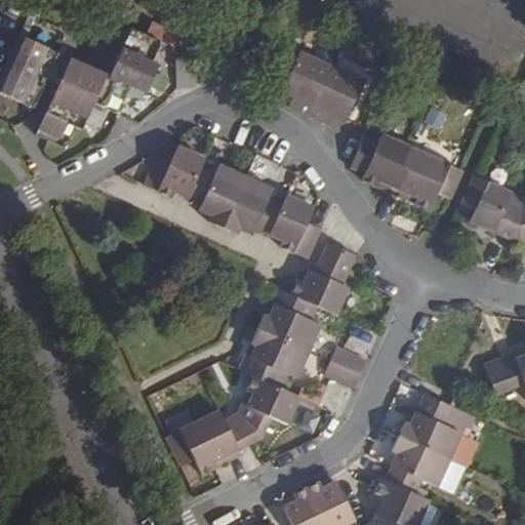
[(213,0),(198,0),(197,4),(209,9),(213,0)]
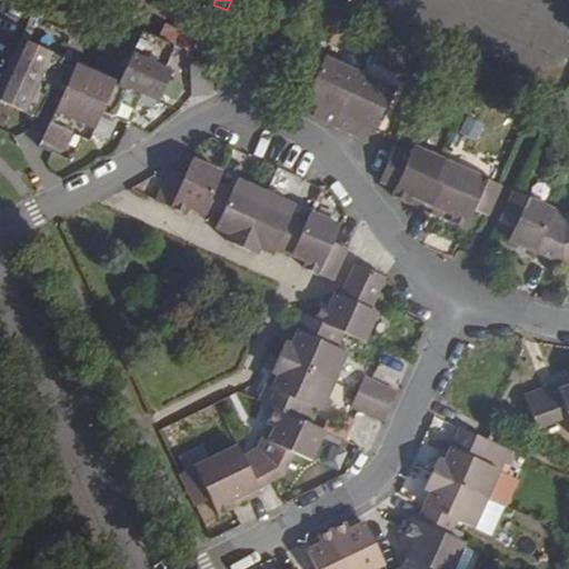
[(160,40),(171,46),(190,55),(197,40),(166,27),(160,40)]
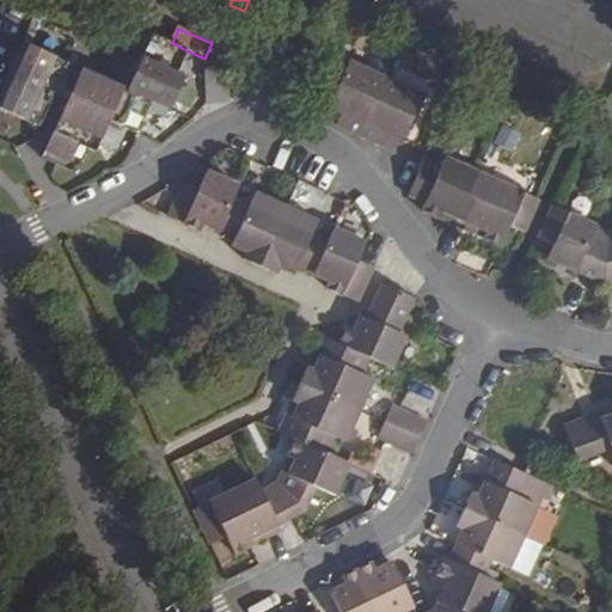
[(175,74),(184,49),(172,43),(167,42),(151,35),(126,91),(80,72),(41,158),(73,173),(85,148),(91,152),(106,117),(136,132),(150,102),(166,109),(179,78),(175,74)]
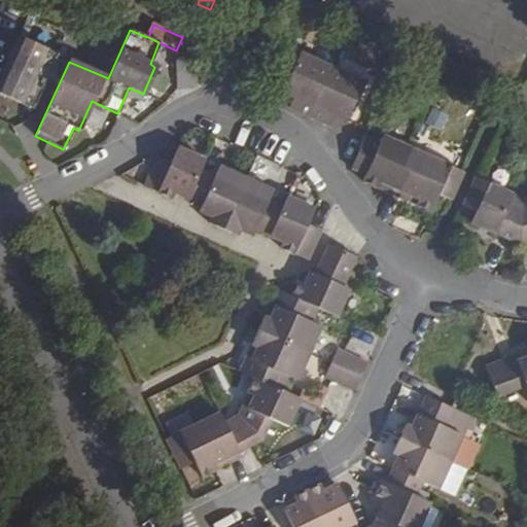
[(19,40),(0,80),(0,96),(32,110),(56,57),(19,40)]
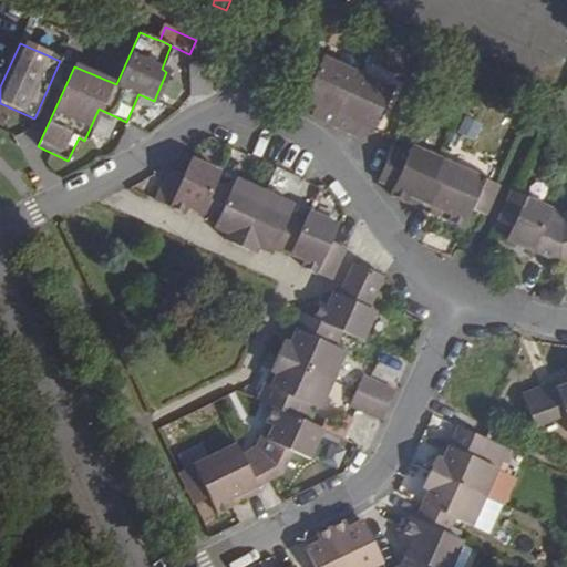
[(334,126),(358,74),(323,59),(305,100),(317,105),(312,116),(334,126)]
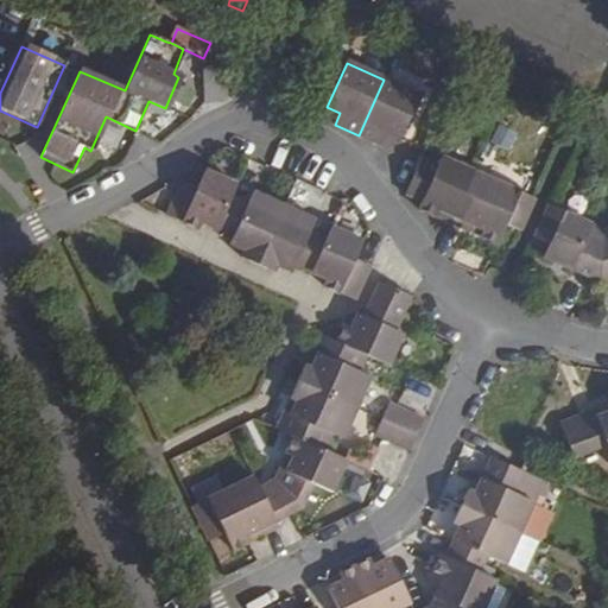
[(227,67),(204,69),(208,103),(229,100),(227,67)]
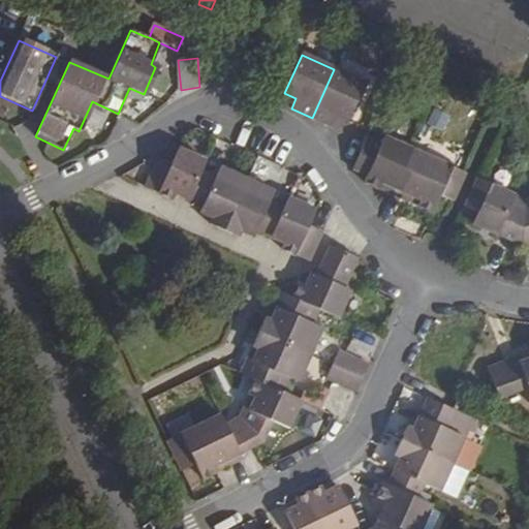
[(366,85),(334,69),(312,118),(333,127),(337,117),(348,122),(366,85)]
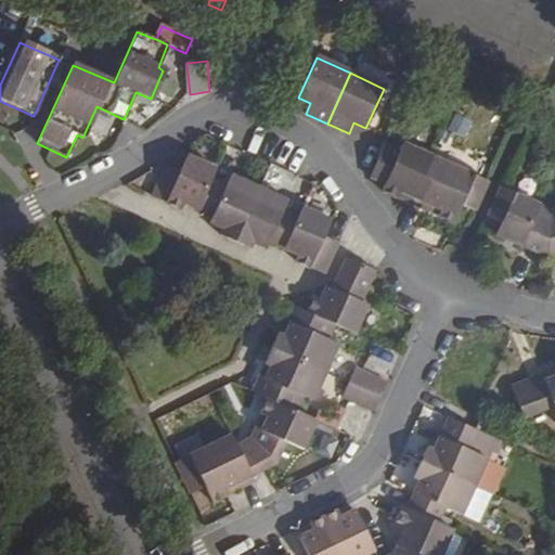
[(400,153),(385,146),(384,149),(370,179),(384,185),(382,192),(400,199),(403,193),(414,198),(433,157),(404,144),(400,153)]
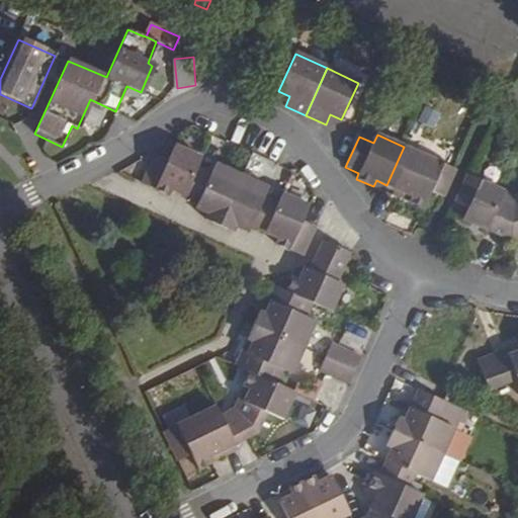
[(151,164),(143,184),(171,196),(174,191),(185,196),(197,168),(202,158),(176,147),(171,160),(162,156),(155,162),(151,164)]
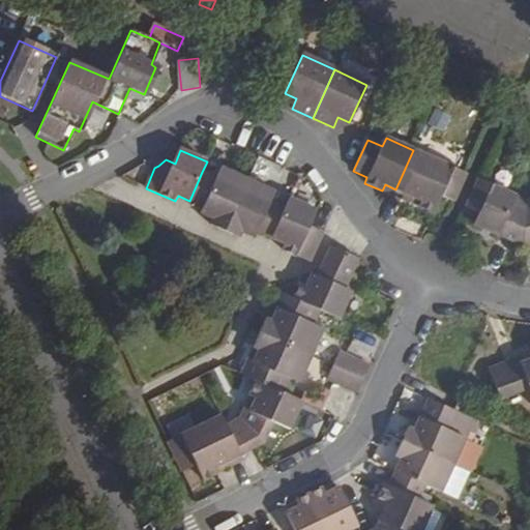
[(467,173),(413,150),(395,189),(393,196),(409,202),(411,197),(422,201),(420,207),(434,213),(442,196),(454,202),(467,173)]
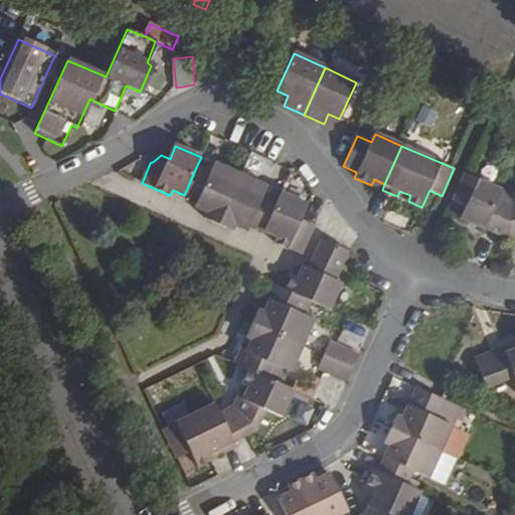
[(196,167),(184,195),(197,203),(196,207),(209,213),(207,219),(219,226),(241,175),(214,163),(210,173),(196,167)]
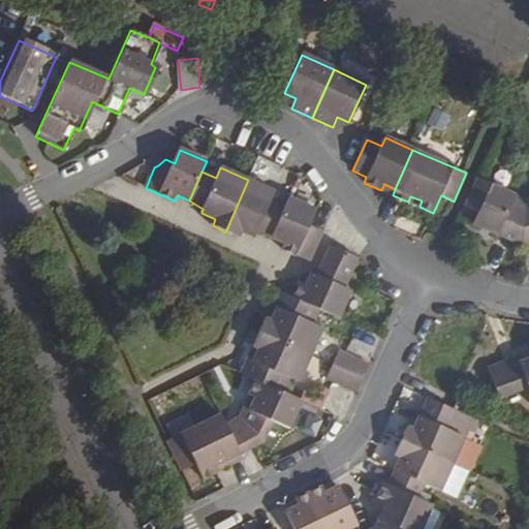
[(523,247),(523,211),(524,198),(479,179),(466,207),(479,212),(476,219),(473,224),(523,247)]
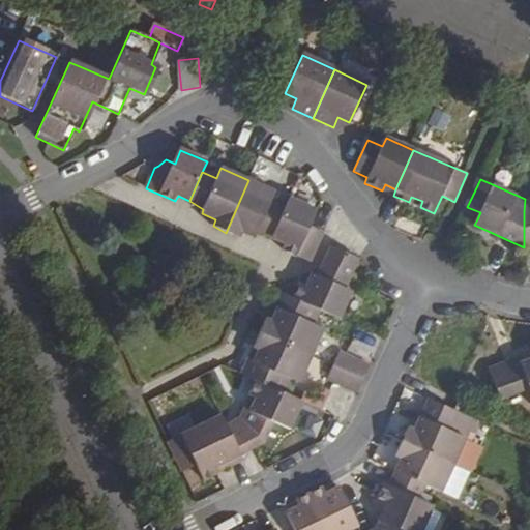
[(248,180),(226,233),(239,239),(243,233),(257,239),(259,234),(271,240),(272,238),(285,210),(271,202),(275,193),(248,180)]
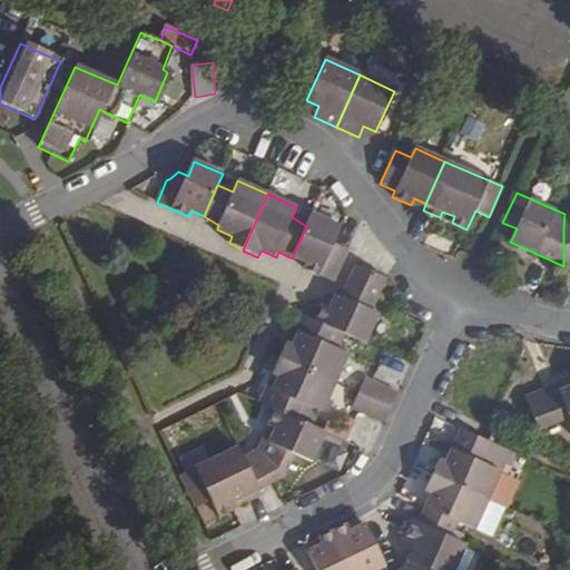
[(414,198),(411,205),(423,210),(425,204),(414,198)]
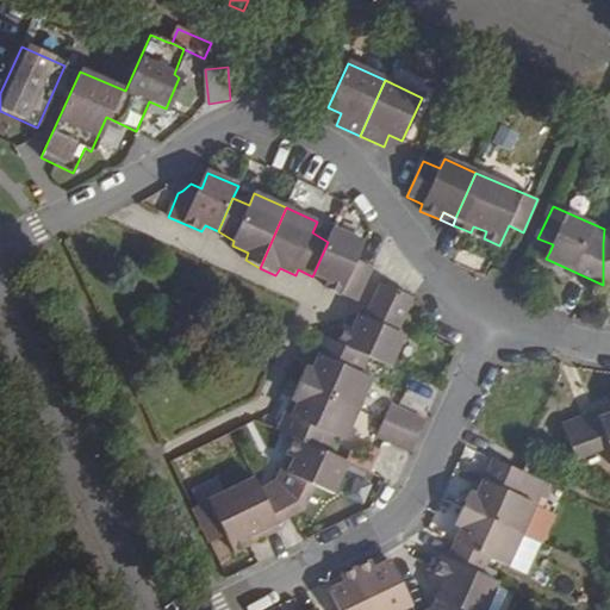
[(471,232),(484,238),(486,231),(473,226),(471,232)]
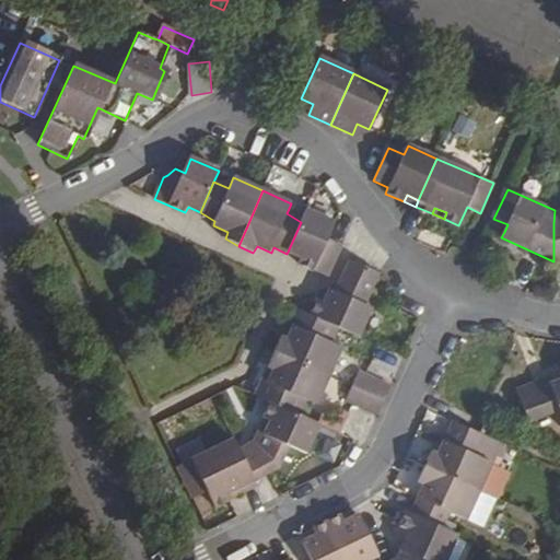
[(301,222),(288,252),(301,259),(299,265),(329,277),(343,246),(328,240),(335,223),(305,210),(301,222)]
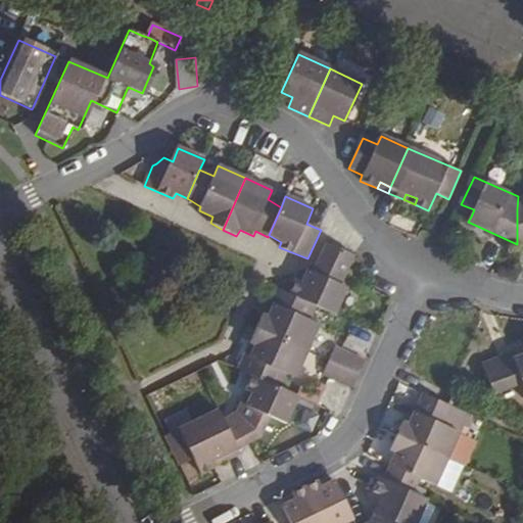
[(461,204),(459,210),(471,217),(474,209),(461,204)]
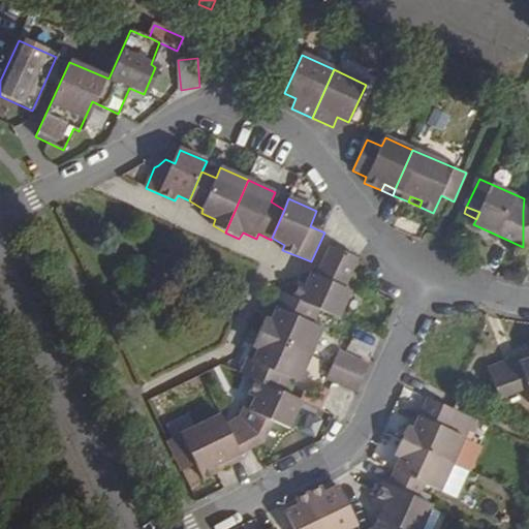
[(293,299),(320,311),(339,319),(351,290),(346,288),(358,258),(330,246),(316,277),(312,275),(306,287),(301,285),(293,299)]
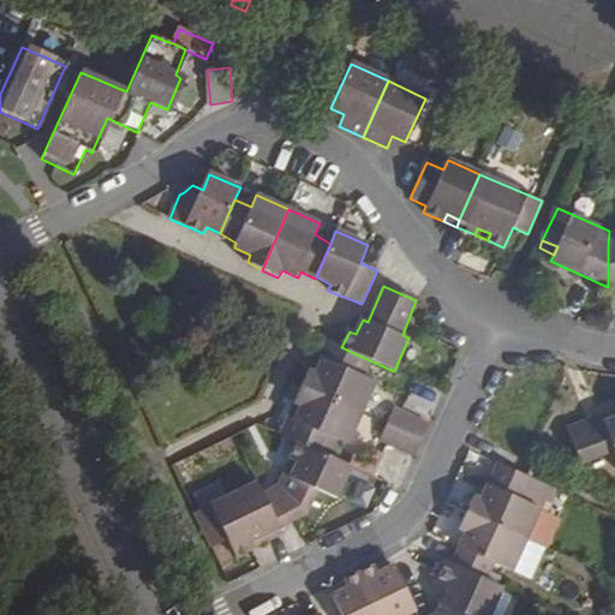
[(309,372),(302,388),(362,415),(374,382),(365,378),(372,362),(341,347),(324,340),(316,357),(322,359),(316,375),(309,372)]
